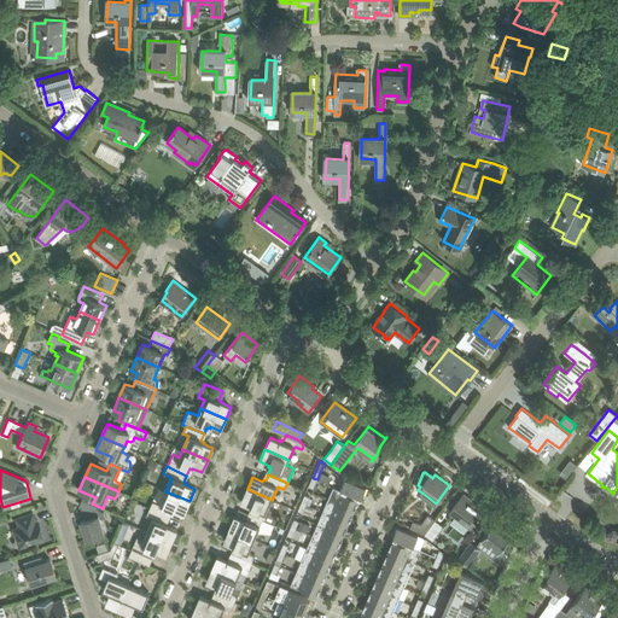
[(345,478),(340,490),(360,499),(361,495),(362,496),(367,487),(345,478)]
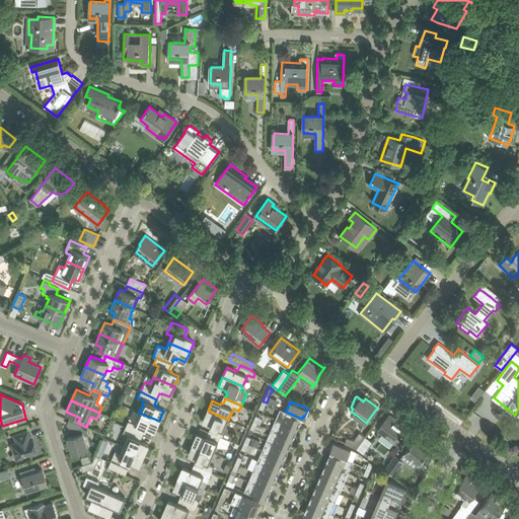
[(276,420),(297,429),(302,419),(286,412),(280,409),(276,420)]
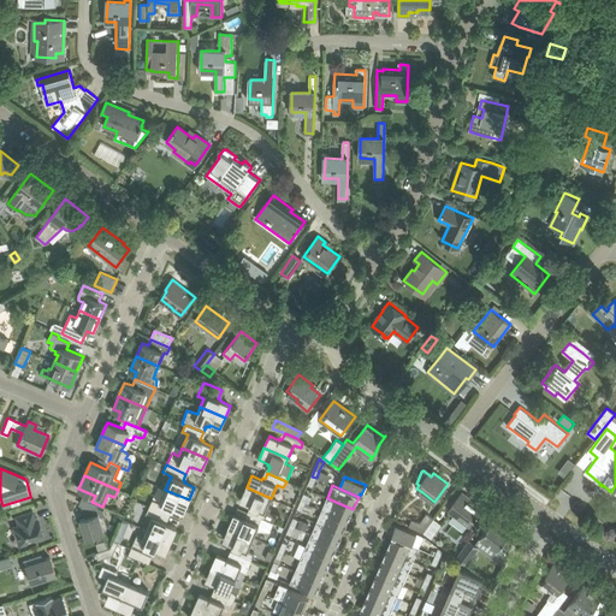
[(273,523),(277,516),(268,514),(271,509),(267,505),(271,498),(247,487),(241,499),(250,504),(250,505),(253,507),(250,513),(273,523)]
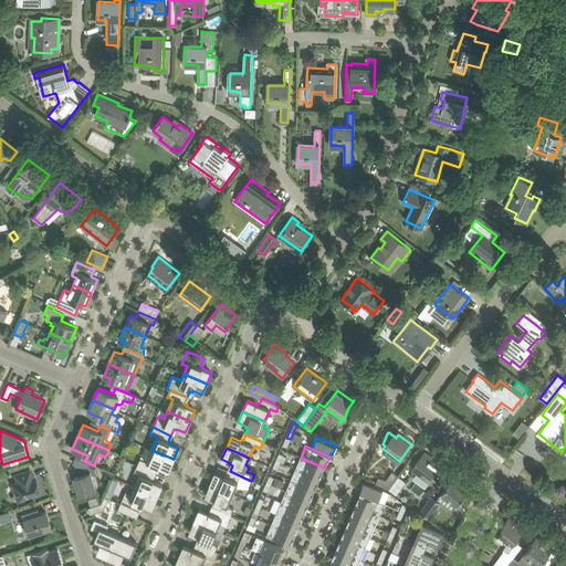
[(146,462),(140,459),(137,465),(154,473),(157,467),(159,468),(159,467),(169,470),(174,459),(152,450),(146,462)]
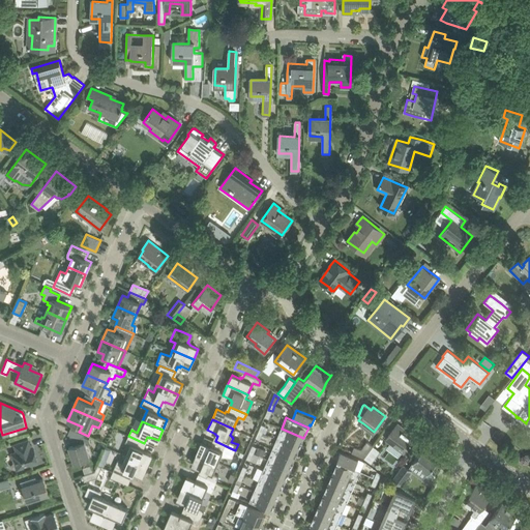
[(398,423),(395,427),(386,439),(404,452),(415,439),(407,433),(406,434),(403,431),(405,429),(398,423)]
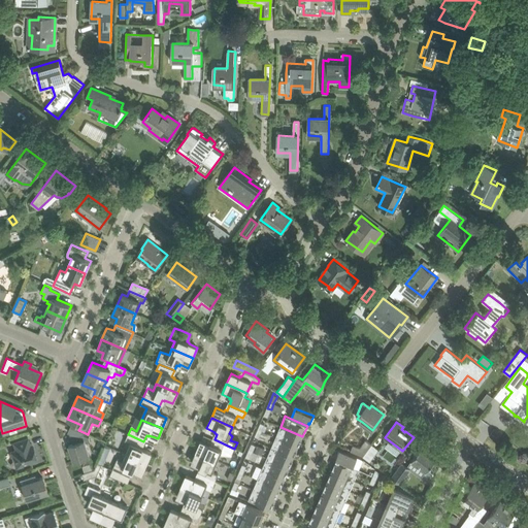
[(281,427),(275,437),(298,447),(302,436),(281,427)]
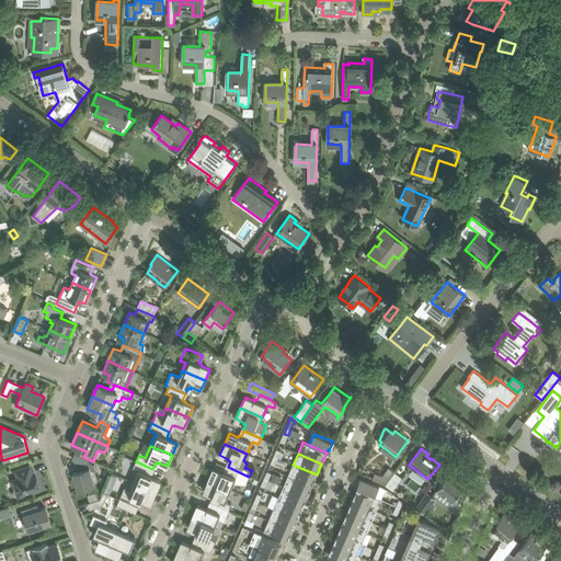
[(133,468),(139,470),(134,482),(156,492),(161,481),(151,477),(152,476),(150,474),(152,469),(136,461),(133,468)]
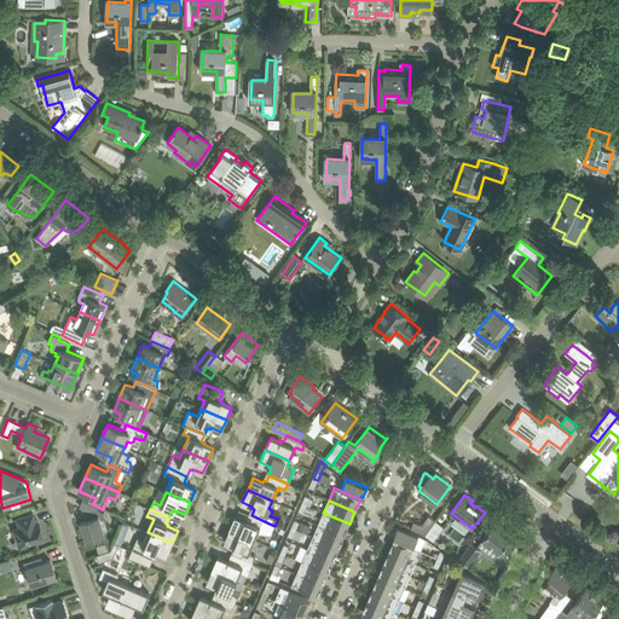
[(81,522),(87,541),(105,534),(100,519),(105,518),(104,513),(98,510),(86,514),(88,520),(81,522)]
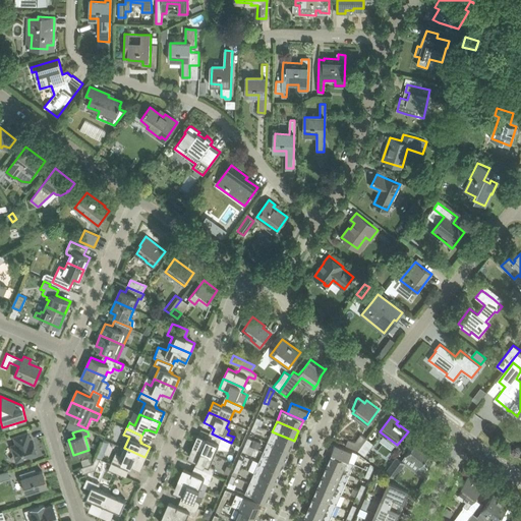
[(289,451),(294,441),(272,431),(268,442),(289,451)]
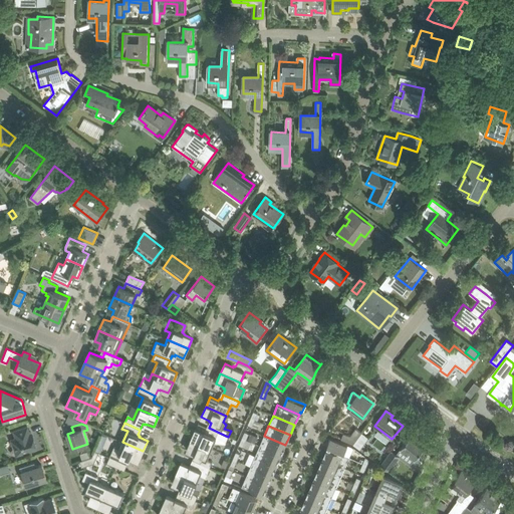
[(15,438),(10,440),(12,447),(10,451),(11,455),(15,456),(36,449),(32,437),(30,438),(27,427),(13,431),(15,438)]
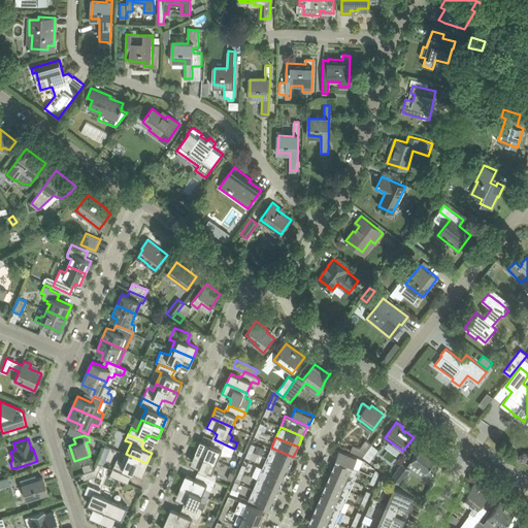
[(220,455),(231,455),(234,449),(215,439),(212,444),(209,443),(209,446),(201,441),(196,452),(218,461),(220,455)]
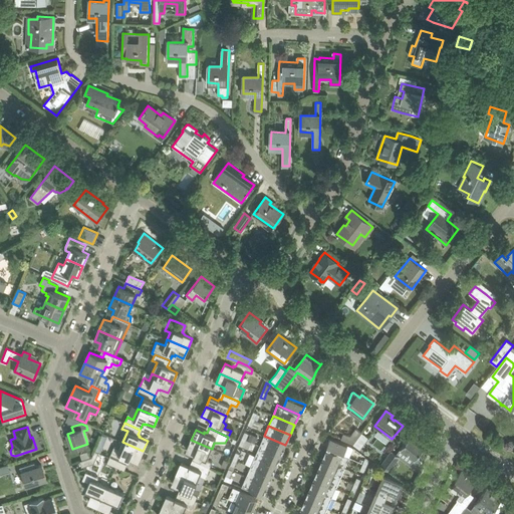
[(344,432),(341,439),(353,444),(362,433),(355,428),(350,436),(344,432)]
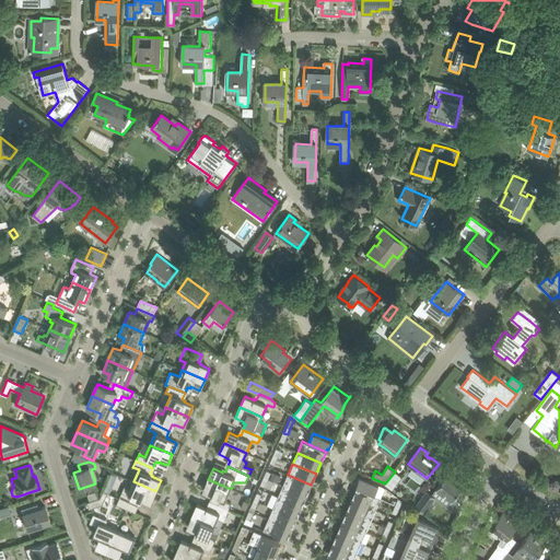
[(393,489),(401,477),(395,471),(385,483),(393,489)]
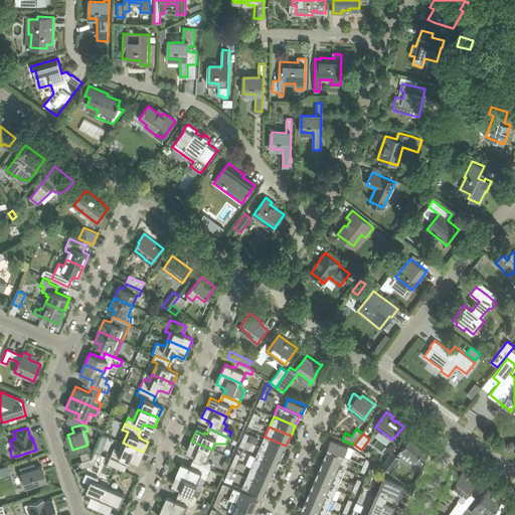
[(406,442),(401,450),(404,452),(407,455),(414,460),(409,466),(417,471),(421,465),(421,461),(417,458),(426,446),(418,440),(419,438),(412,434),(406,442)]
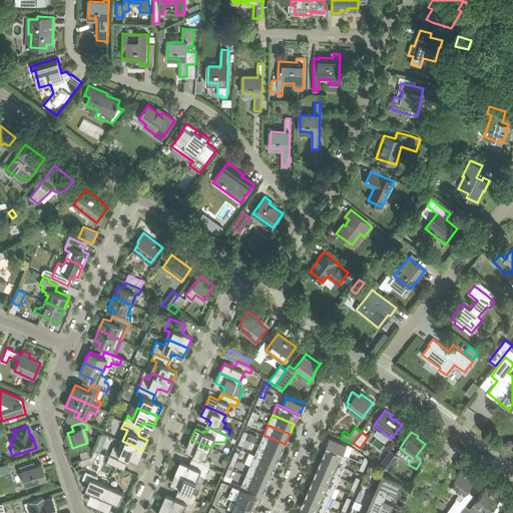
[(264,435),(260,445),(281,454),(285,444),(264,435)]
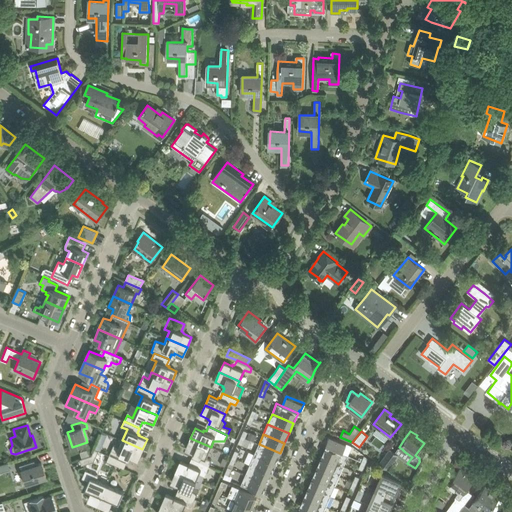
[(328,444),(326,446),(342,453),(347,443),(329,436),(326,443),(328,444)]
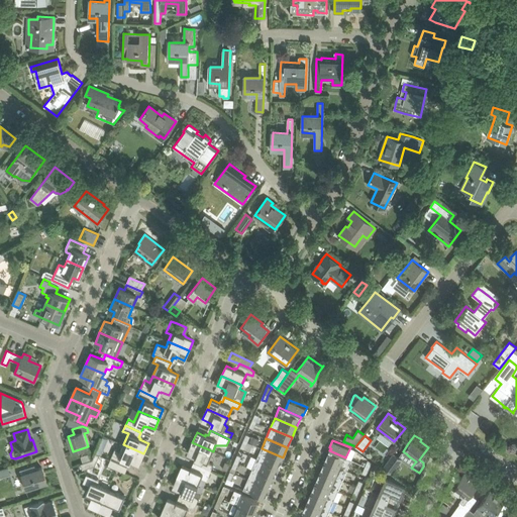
[(196,457),(198,458),(196,463),(211,471),(213,464),(208,462),(213,451),(192,442),(188,452),(196,456),(196,457)]
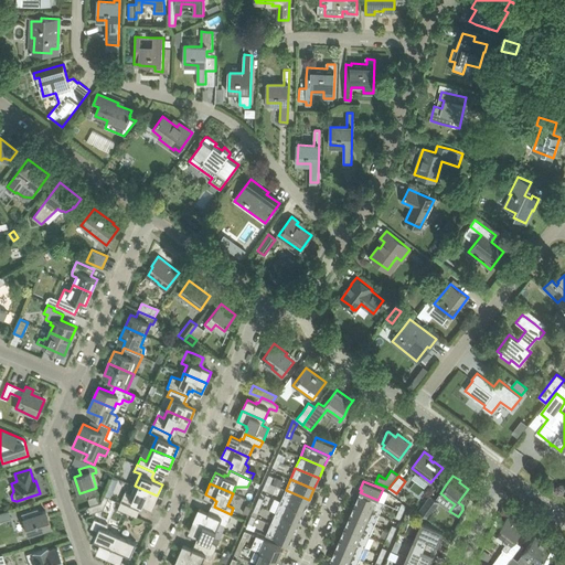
[(131,494),(125,491),(120,502),(137,510),(140,503),(142,504),(144,503),(152,507),(157,496),(135,486),(131,494)]
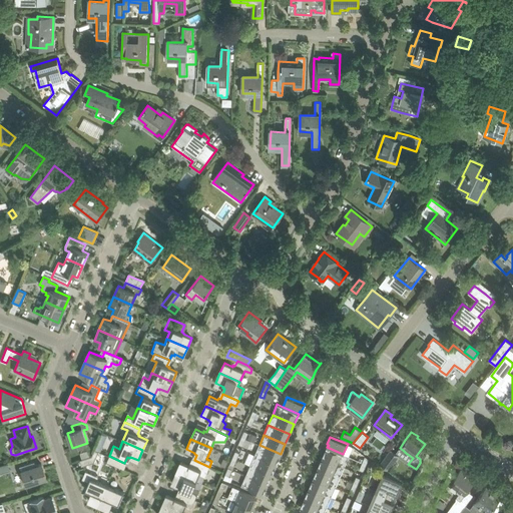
[(277,465),(281,454),(260,445),(254,455),(277,465)]
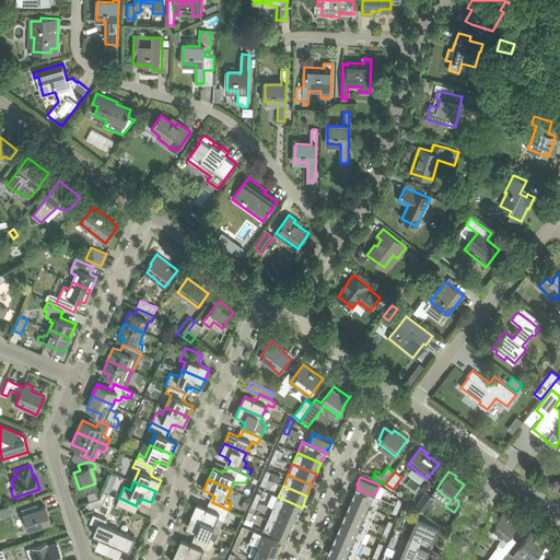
[(374,496),(357,488),(352,500),(375,510),(381,499),(374,496)]
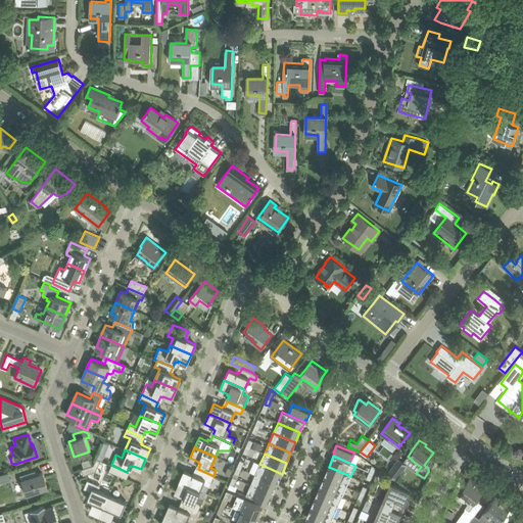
[(396,479),(407,464),(398,458),(387,473),(396,479)]
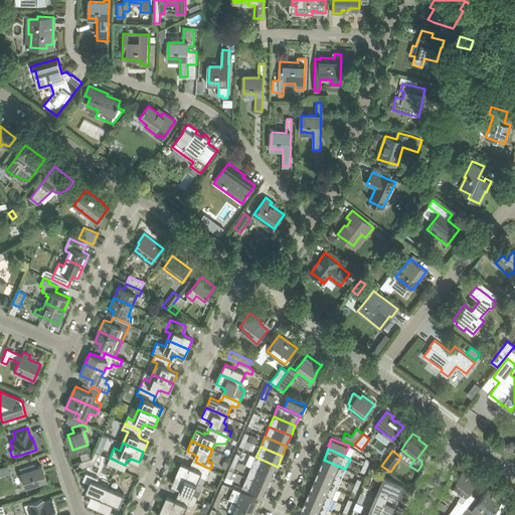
[(100,454),(95,452),(93,458),(82,461),(84,468),(95,464),(100,454)]
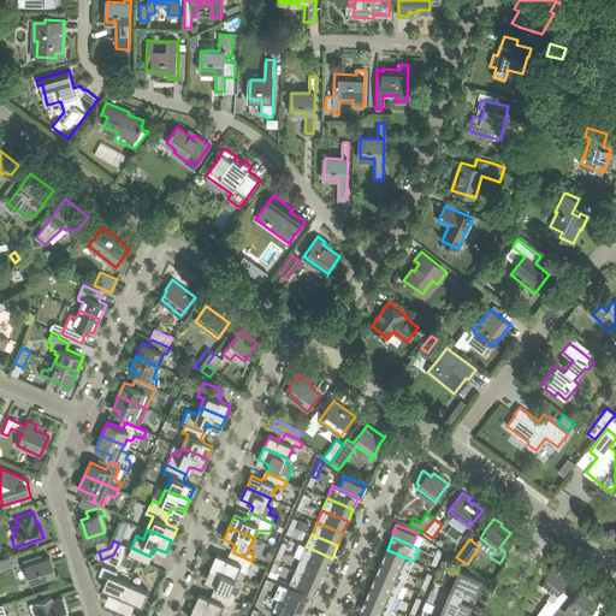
[(301,558),(326,570),(332,558),(306,546),(301,558)]
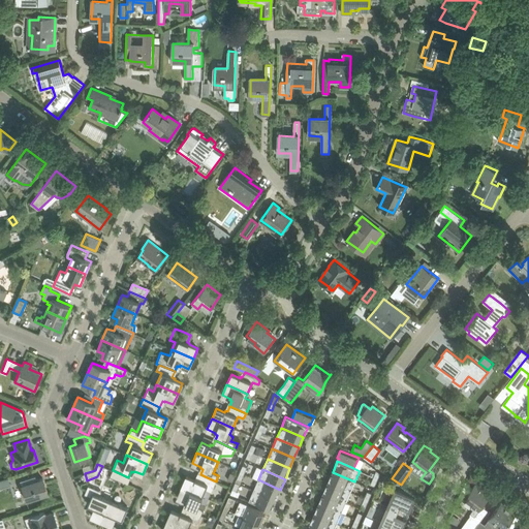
[(113,470),(110,476),(117,479),(126,484),(128,477),(113,470)]
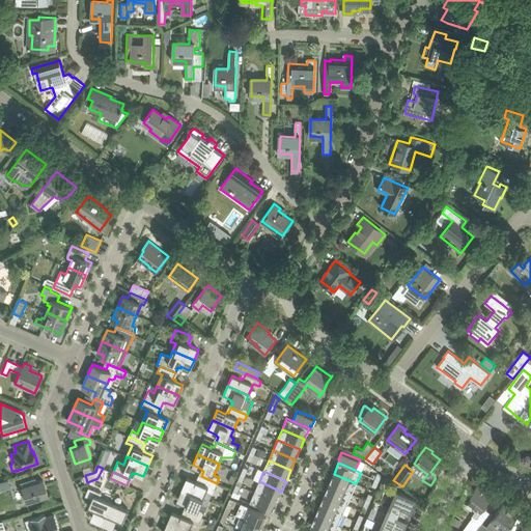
[(356,483),(334,474),(330,484),(352,494),(356,483)]
